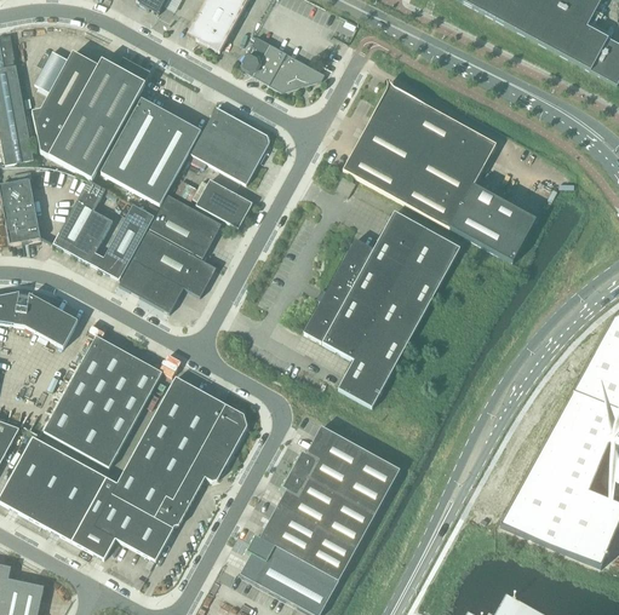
[(138,0),(137,3),(150,9),(152,6),(160,11),(160,10),(162,5),(165,0),(138,0)]
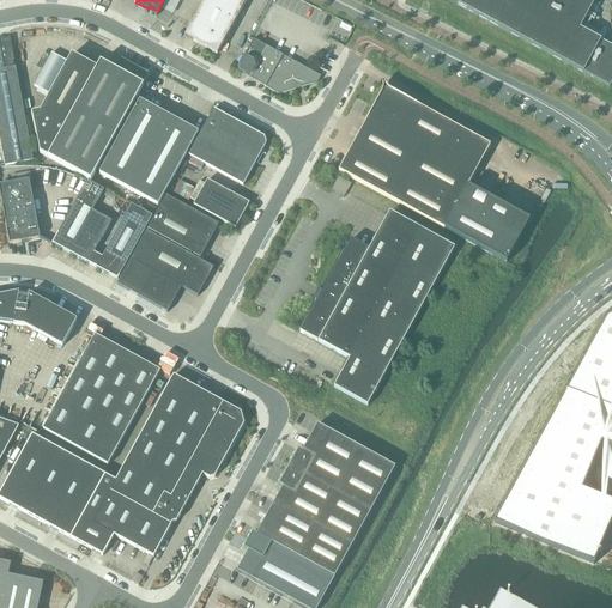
[(203,0),(186,32),(218,50),(244,0),(203,0)]
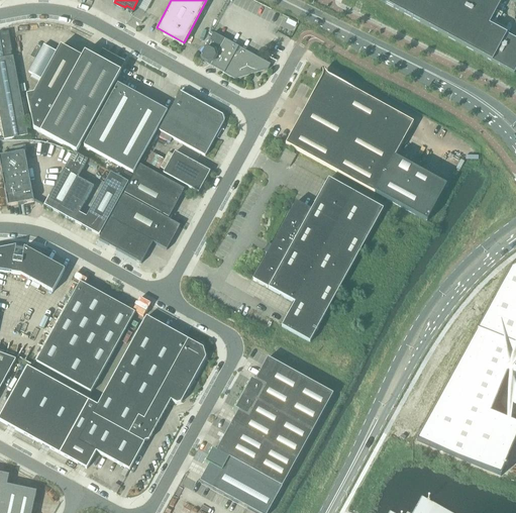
[(385,0),(515,70),(515,34),(490,21),(495,12),(501,0),(385,0)]
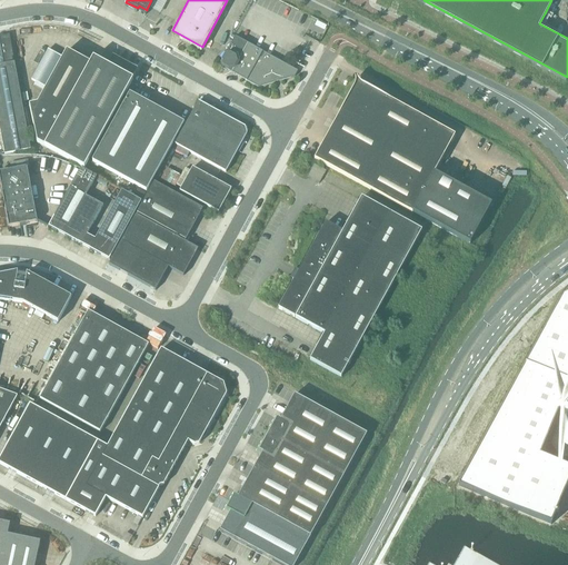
[(0,121),(1,130),(6,150),(31,146),(16,58),(15,59),(13,53),(15,53),(10,31),(0,32),(0,37),(0,38),(0,37),(0,121)]
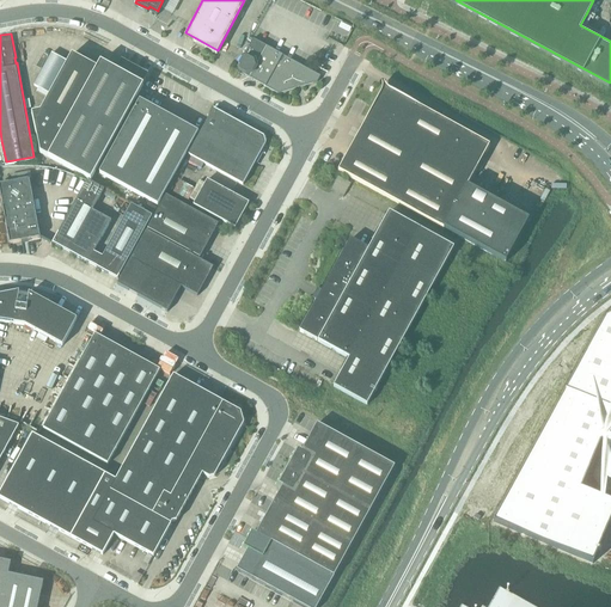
[(243,69),(279,90),(318,78),(322,72),(254,35),(240,59),(242,59),(239,61),(242,67),(244,68),(243,69)]
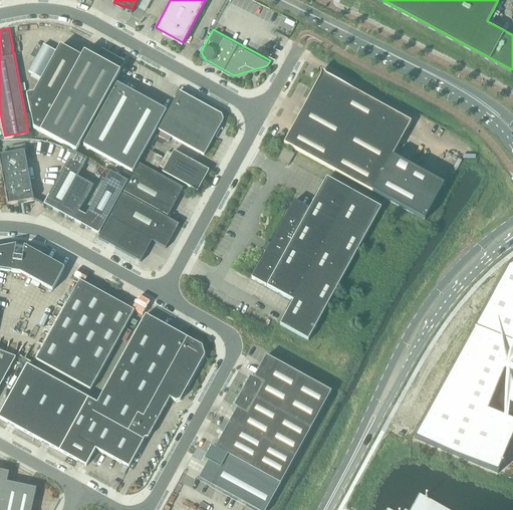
[(33,124),(40,129),(76,149),(120,68),(124,59),(102,46),(97,55),(84,48),(82,54),(61,42),(34,90),(27,91),(33,124)]
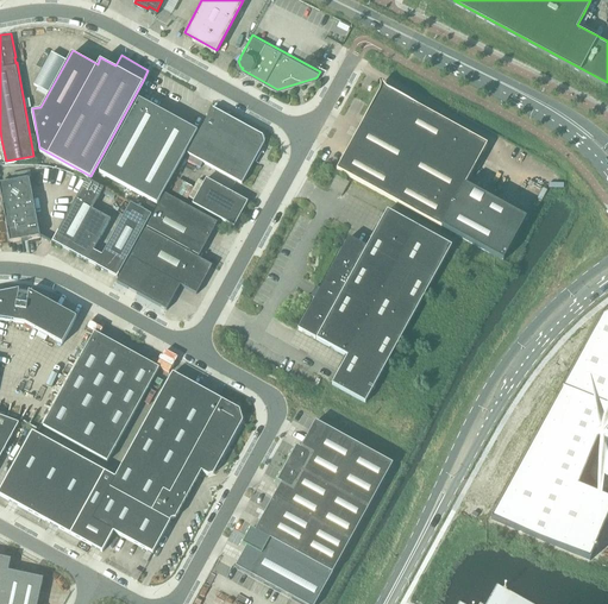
[(375,99),(338,165),(505,257),(527,215),(465,181),(488,140),(399,92),(388,86),(387,88),(383,89),(381,88),(375,99)]
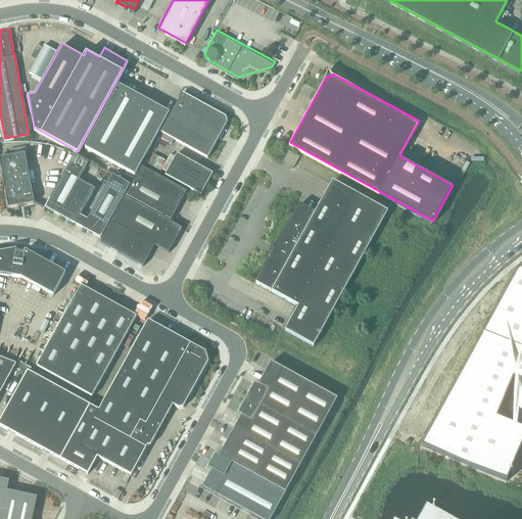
[(170,109),(149,98),(120,82),(86,144),(136,172),(170,109)]
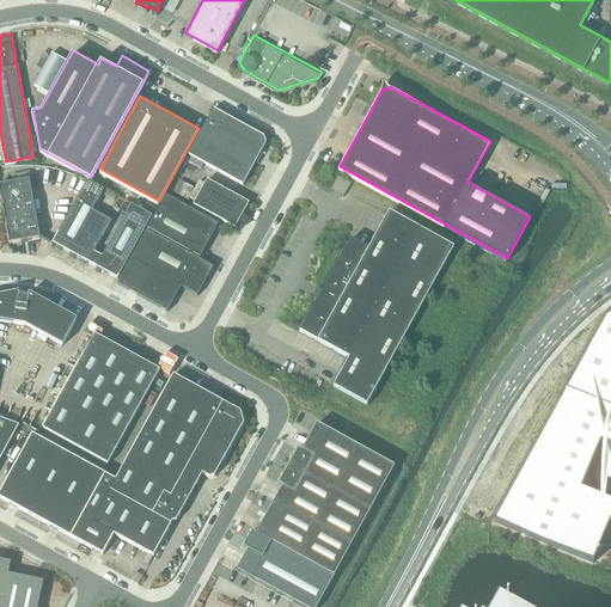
[(189,151),(244,181),(267,140),(264,133),(214,105),(189,151)]
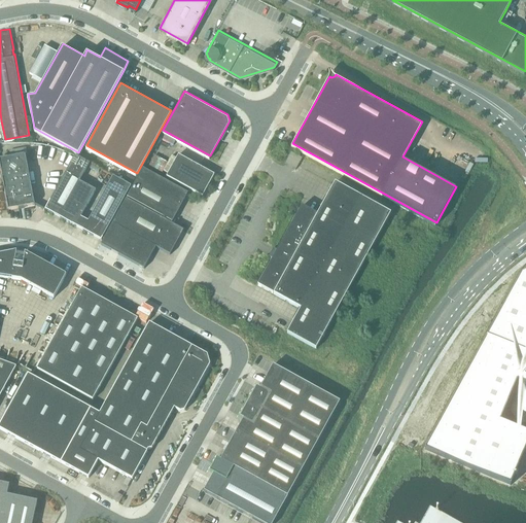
[(0,155),(0,159),(8,207),(35,202),(26,151),(0,155)]
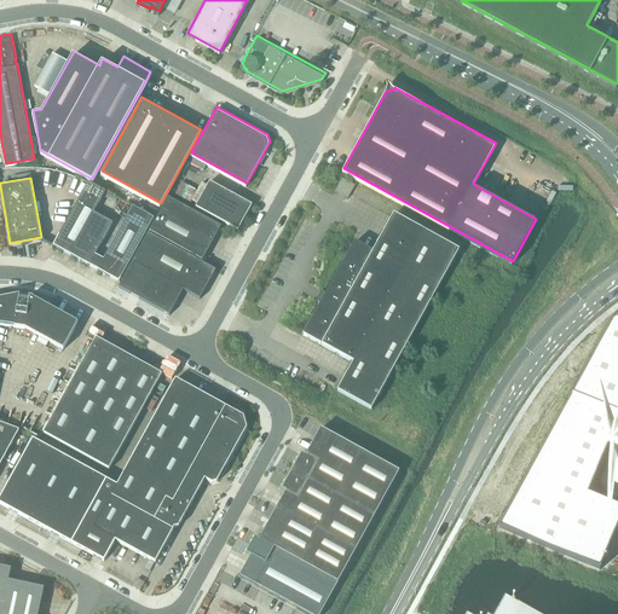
[(196,203),(238,226),(253,201),(211,178),(196,203)]
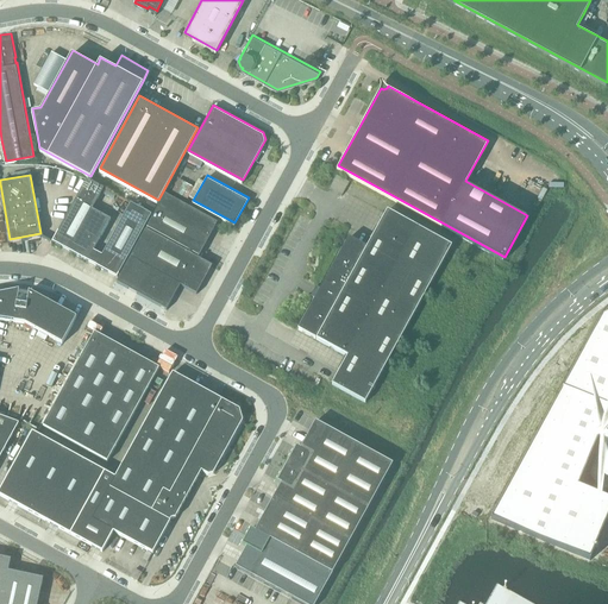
[(52,238),(88,257),(112,216),(93,206),(104,184),(87,176),(52,238)]
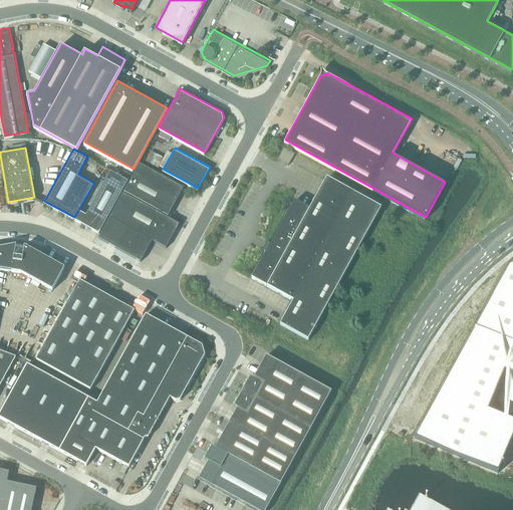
[(124,189),(169,213),(184,185),(140,161),(124,189)]
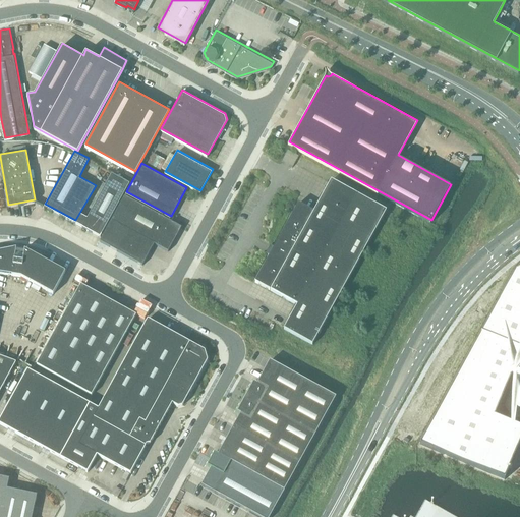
[(126,170),(123,175),(131,179),(133,174),(126,170)]
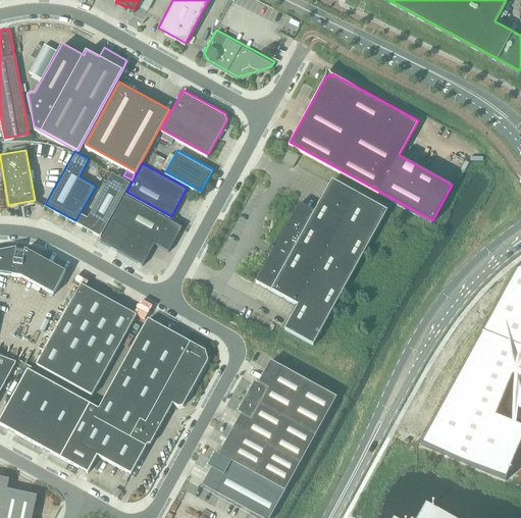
[(83,224),(101,235),(131,182),(112,171),(83,224)]
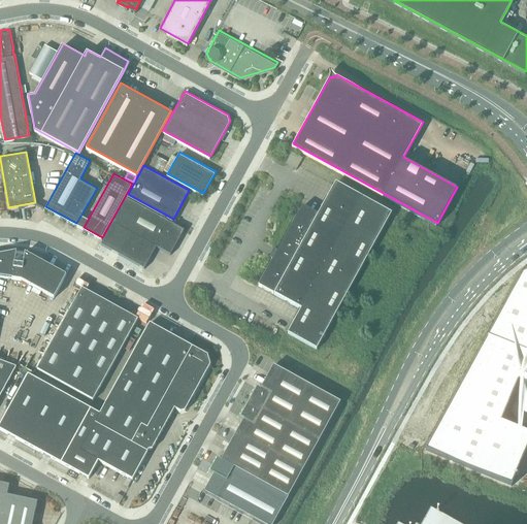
[(259,283),(301,306),(288,330),(318,347),(392,210),(363,195),(336,179),(319,211),(303,203),(281,242),(282,247),(280,251),(277,250),(275,254),(277,255),(274,259),(271,260),(259,283)]
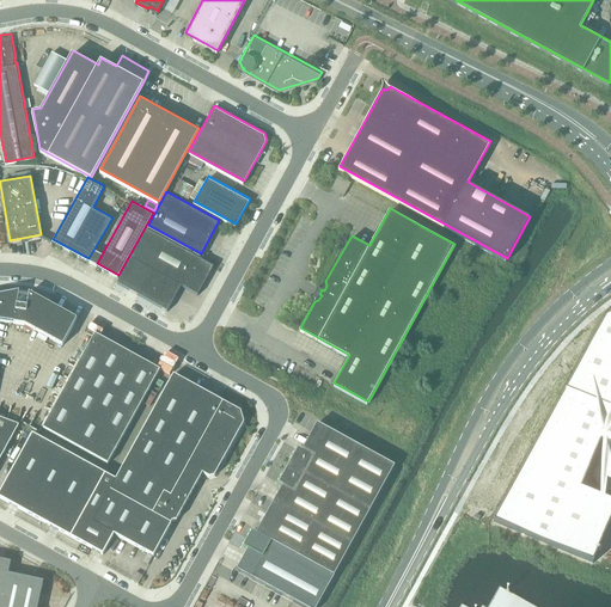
[(214,263),(147,227),(132,256),(182,283),(199,292),(214,263)]
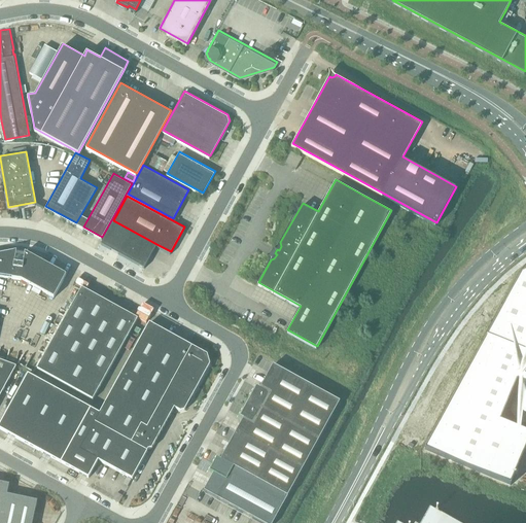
[(156,244),(113,220),(102,241),(145,265),(156,244)]
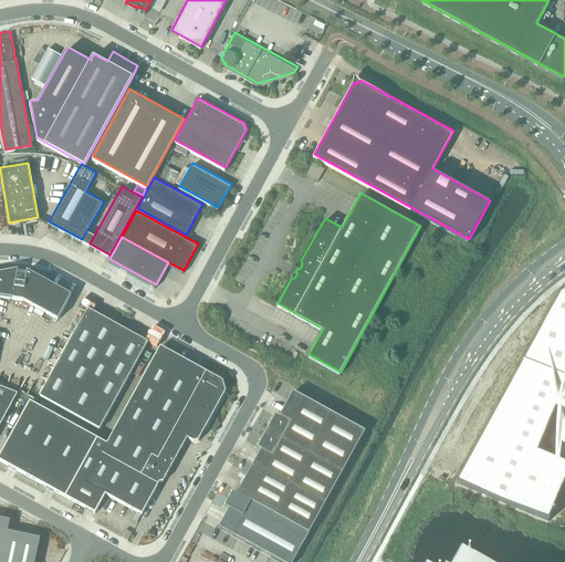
[(3,264),(0,264),(0,293),(23,298),(59,316),(72,292),(44,277),(46,273),(46,272),(42,271),(38,269),(32,268),(28,267),(19,266),(13,266),(9,264),(3,264)]
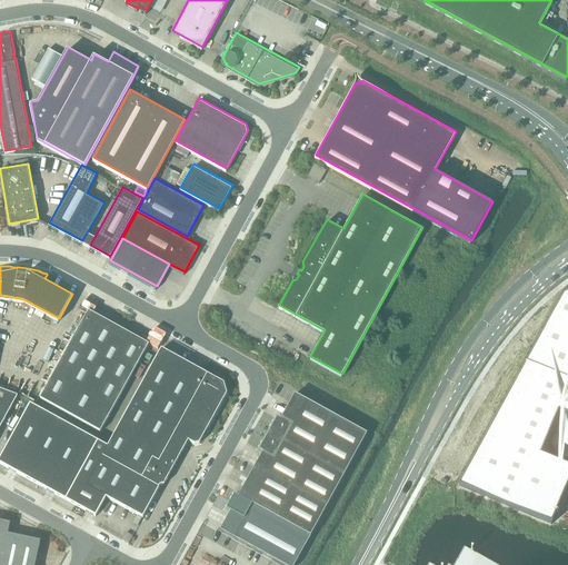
[(459,481),(551,519),(567,478),(567,462),(540,449),(558,406),(567,410),(567,289),(562,291),(459,481)]
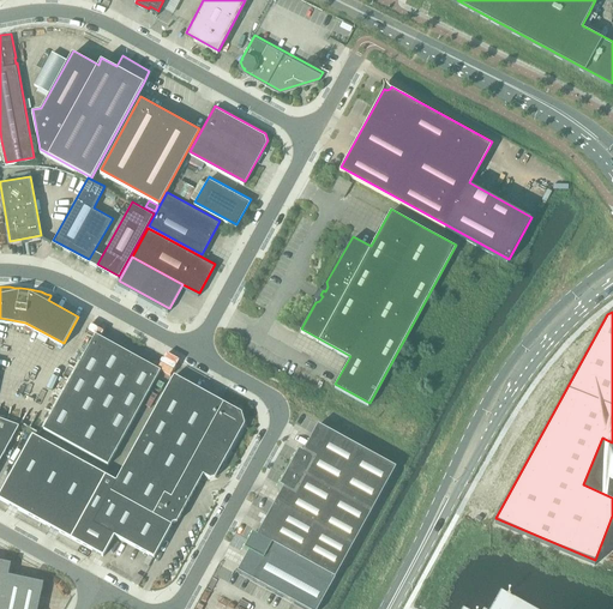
[(96,332),(43,426),(109,462),(161,368),(96,332)]
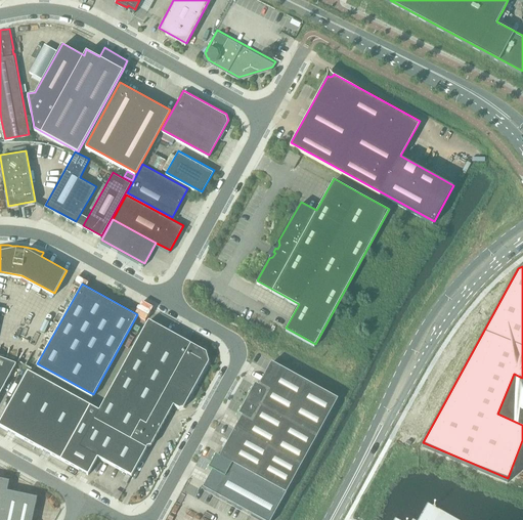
[(98,455),(132,473),(148,444),(151,442),(174,402),(180,406),(184,405),(209,359),(207,349),(149,317),(99,407),(29,369),(0,420),(0,423),(88,472),(98,455)]
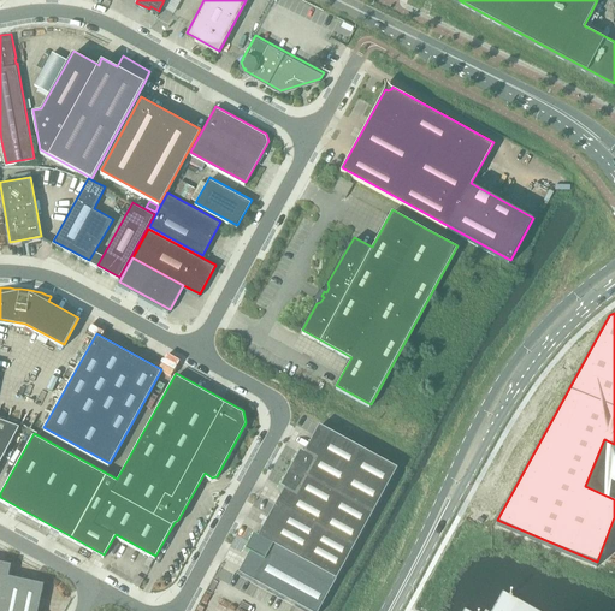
[(0,460),(19,425),(0,416),(0,460)]
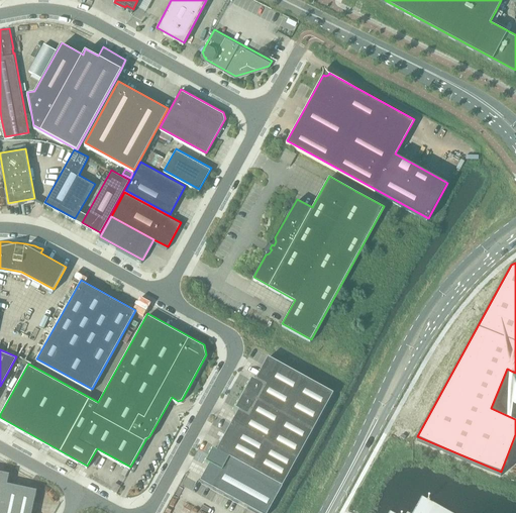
[(252,376),(244,391),(313,429),(334,391),(269,354),(255,378),(252,376)]
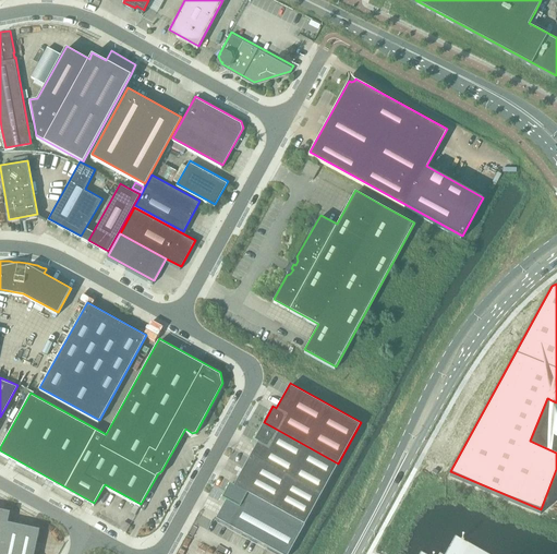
[(258,441),(251,454),(322,493),(338,464),(264,422),(254,438),(258,441)]
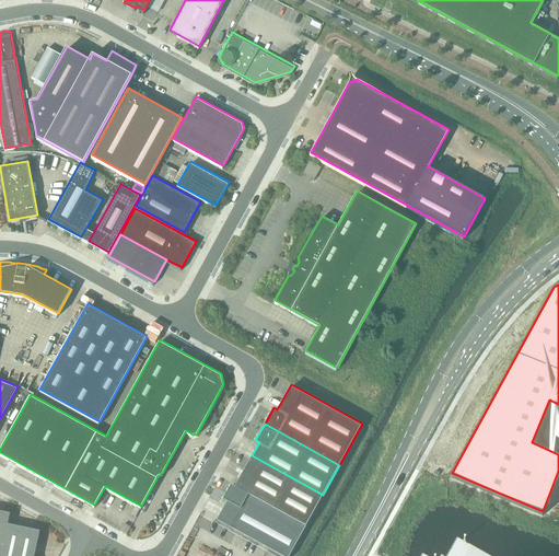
[(252,455),(235,485),(259,499),(266,502),(306,524),(323,495),(252,455)]
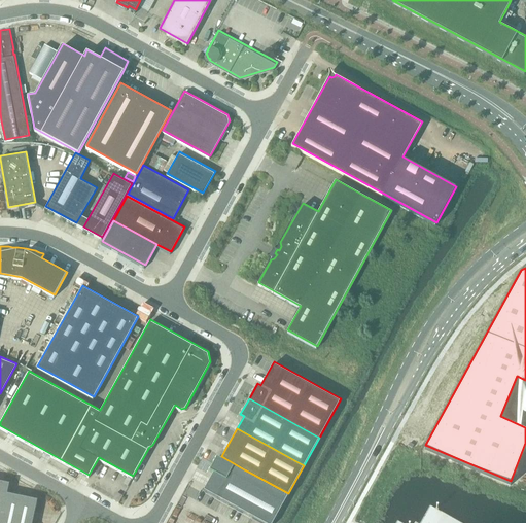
[(214,460),(207,474),(221,483),(223,484),(217,494),(269,522),(271,522),(284,499),(247,479),(250,473),(244,469),(241,476),(231,469),(226,467),(214,460)]
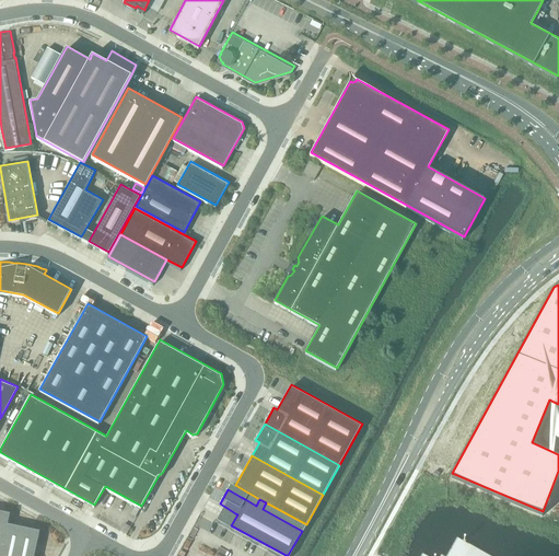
[(0,555),(9,522),(11,511),(0,508),(0,555)]
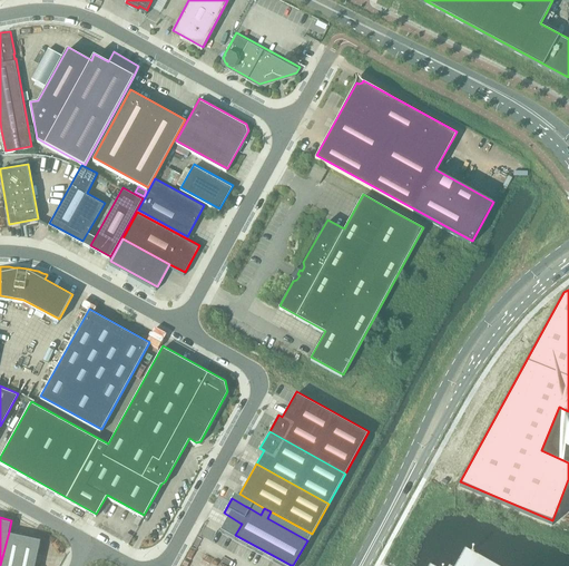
[(127,529),(123,537),(129,542),(134,534),(127,529)]
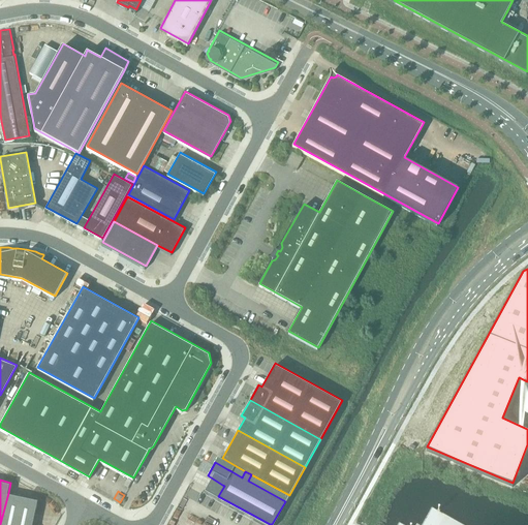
[(0,524),(8,524),(16,494),(8,493),(0,524)]
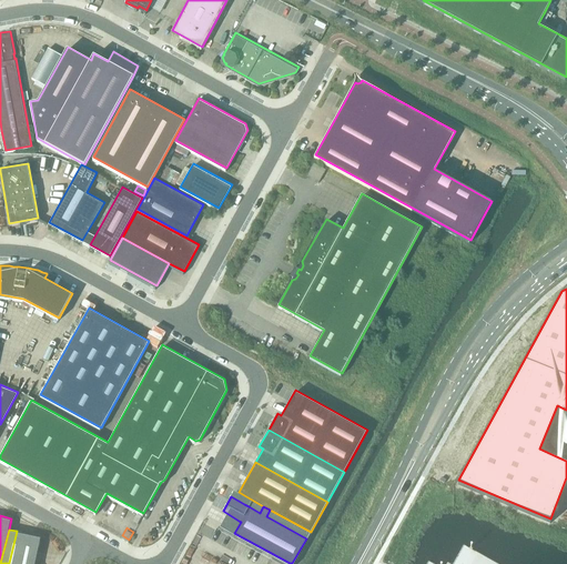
[(17,531),(9,563),(34,563),(41,536),(17,531)]
